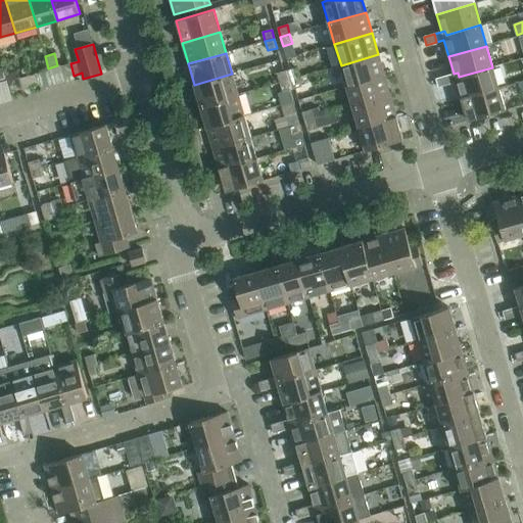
[(378,54),(341,65),(347,86),(384,76),(378,54)]
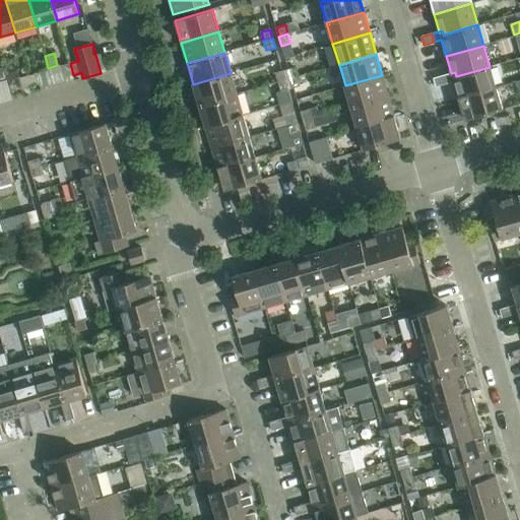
[(73,75),(70,63),(62,66),(65,77),(73,75)]
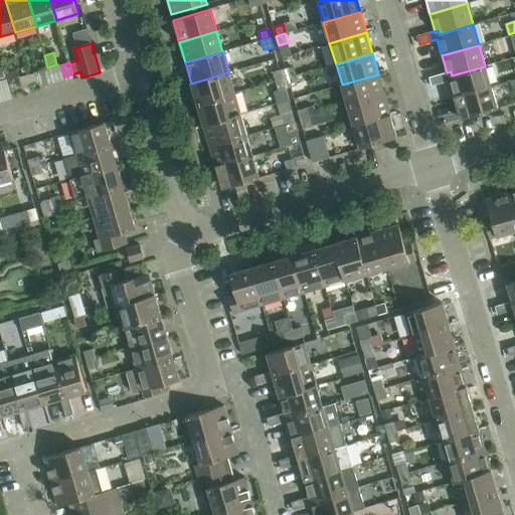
[(442,82),(449,80),(454,98),(491,87),(485,66),(452,75),(451,71),(447,72),(440,74),(442,82)]
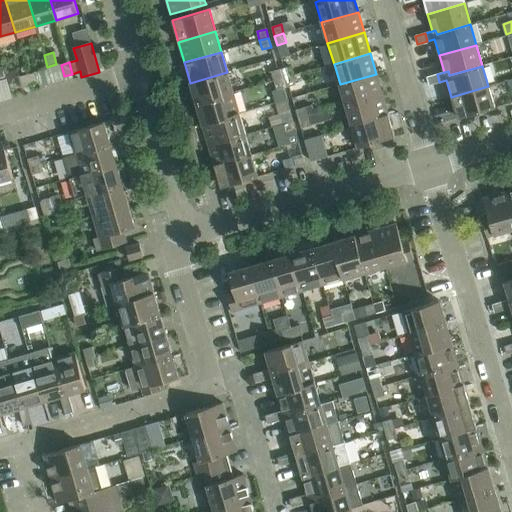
[(290,67),(281,69),(283,78),(293,76),(290,67)]
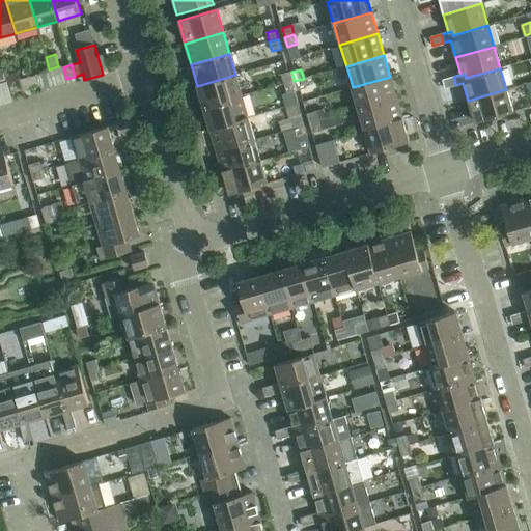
[(282,75),(284,84),(294,81),(291,72),(282,75)]
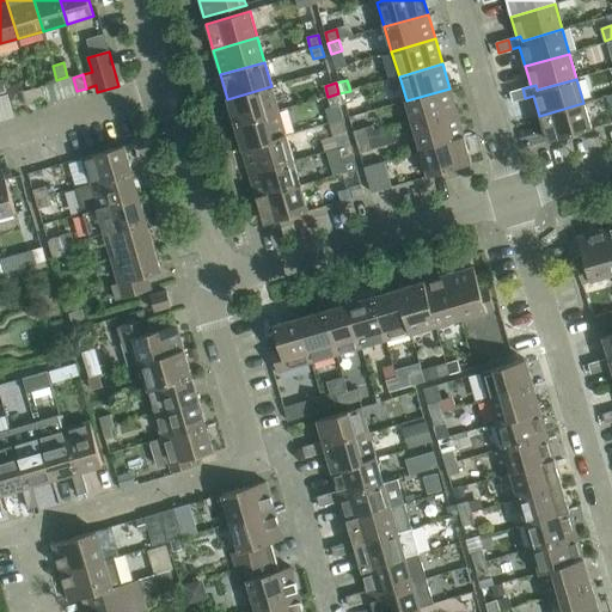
[(43,86),(32,89),(37,103),(47,99),(43,86)]
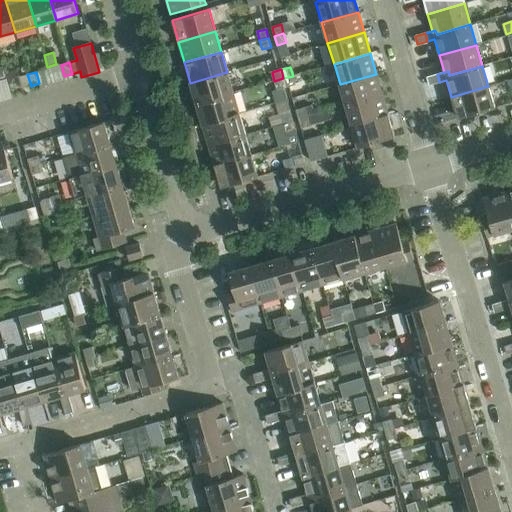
[(227,72),(190,83),(196,104),(233,93),(227,72)]
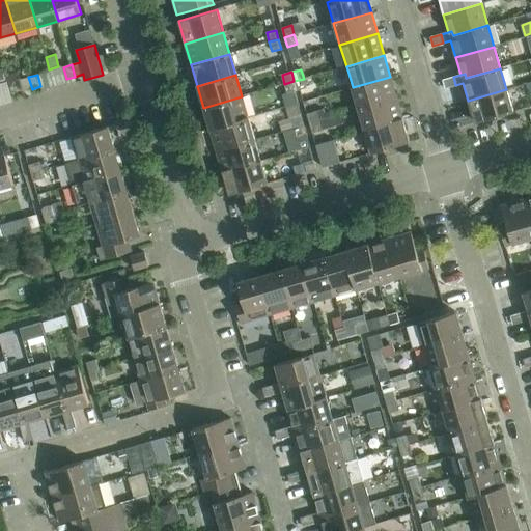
[(32,89),(28,77),(20,80),(24,91),(32,89)]
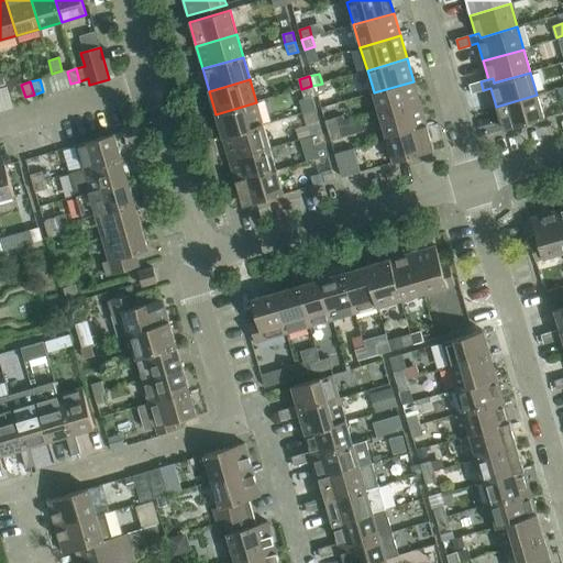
[(414,81),(374,92),(381,116),(420,103),(414,81)]
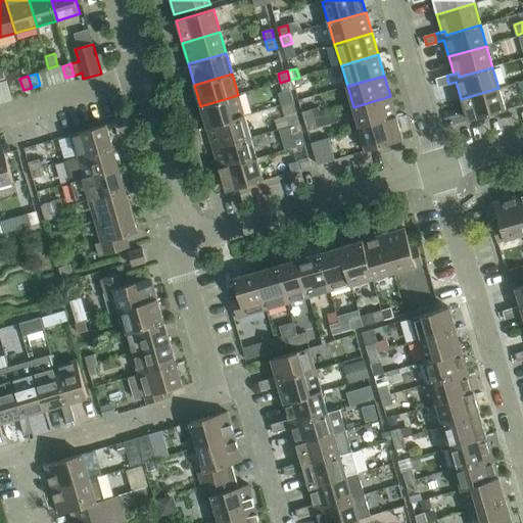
[(438,87),(448,84),(446,76),(436,79),(438,87)]
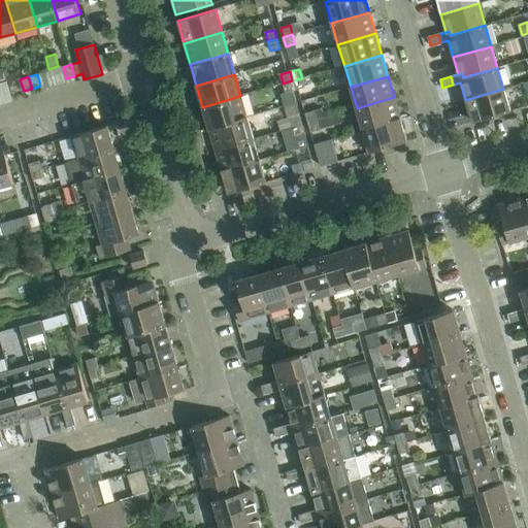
[(302,78),(292,80),(295,90),(304,88),(302,78)]
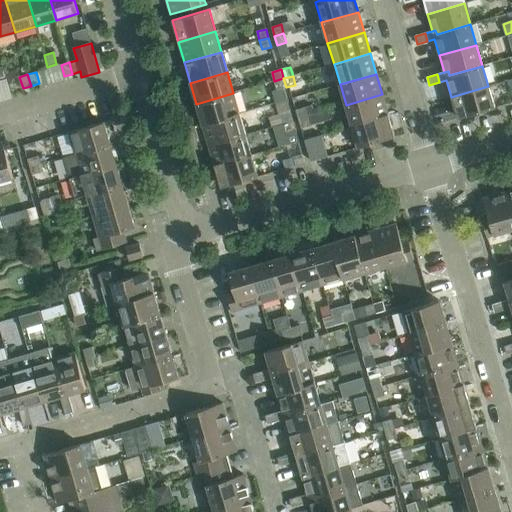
[(283,78),(274,81),(277,90),(286,87),(283,78)]
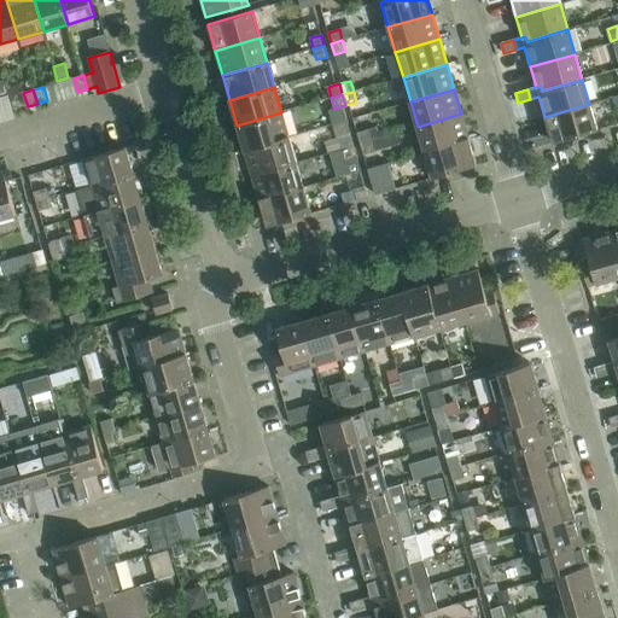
[(589,104),(544,117),(553,144),(598,130),(589,104)]
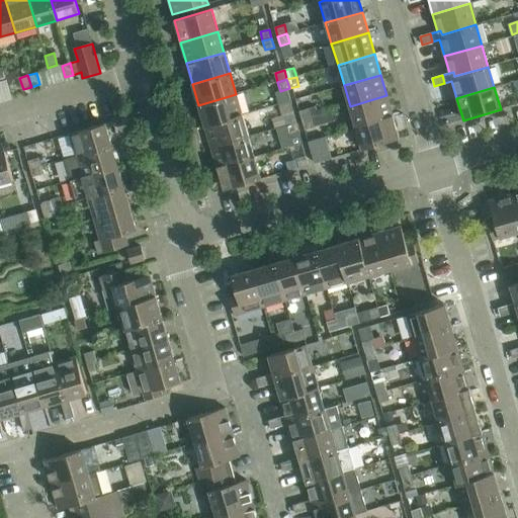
[(236,94),(198,105),(204,125),(242,115),(236,94)]
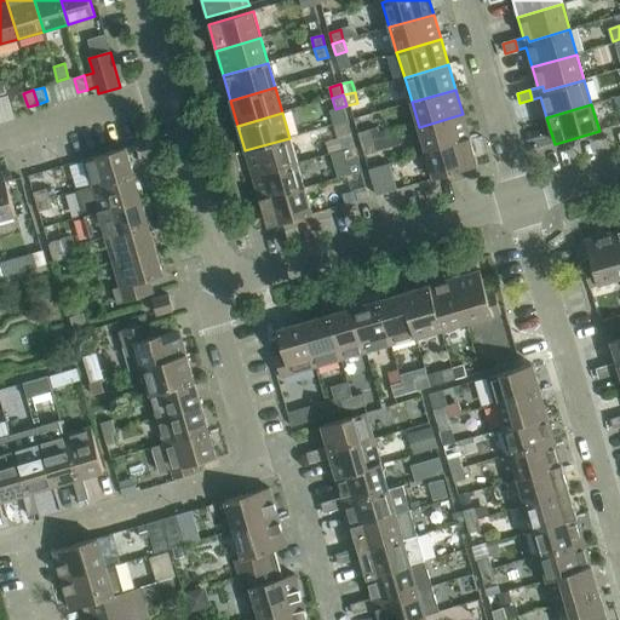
[(463,114),(419,127),(426,153),(470,139),(463,114)]
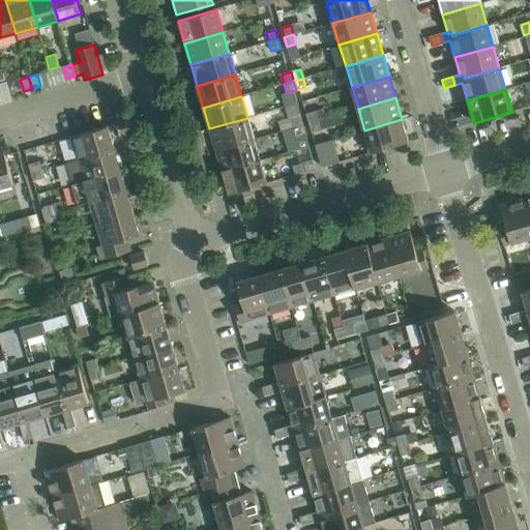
[(306,114),(308,123),(319,120),(316,111),(306,114)]
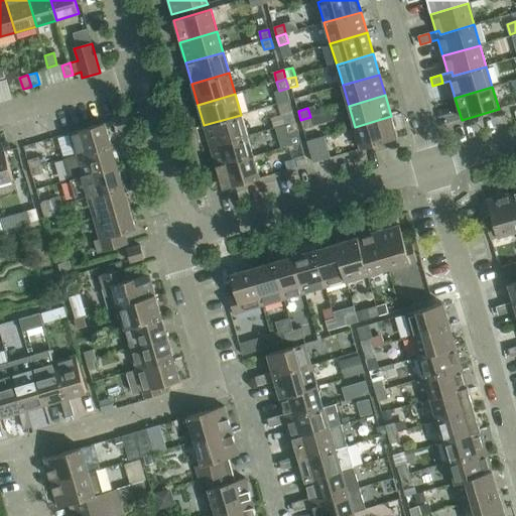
[(283,115),(285,124),(295,122),(292,113),(283,115)]
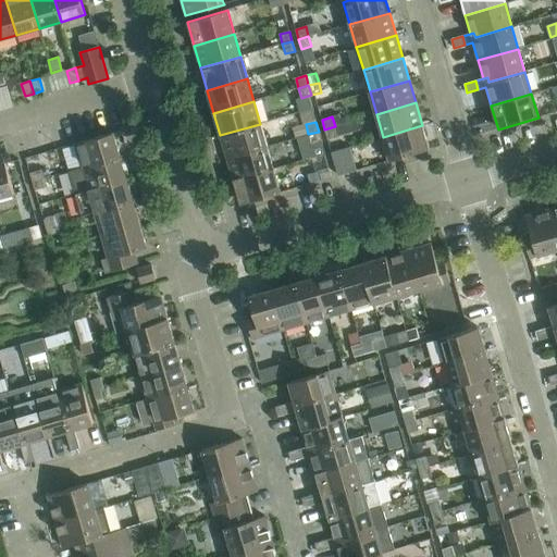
[(260,124),(220,135),(226,158),(267,146),(260,124)]
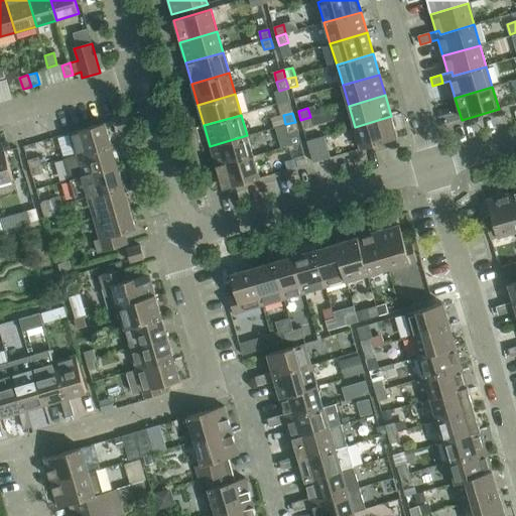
[(391,116),(355,127),(361,149),(398,138),(391,116)]
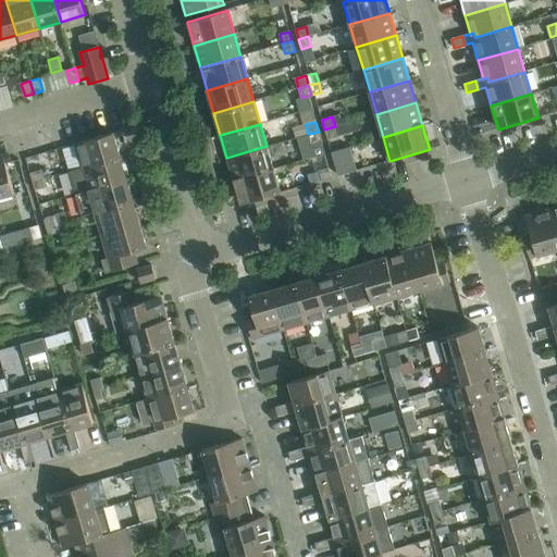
[(335,126),(324,130),(327,139),(337,136),(335,126)]
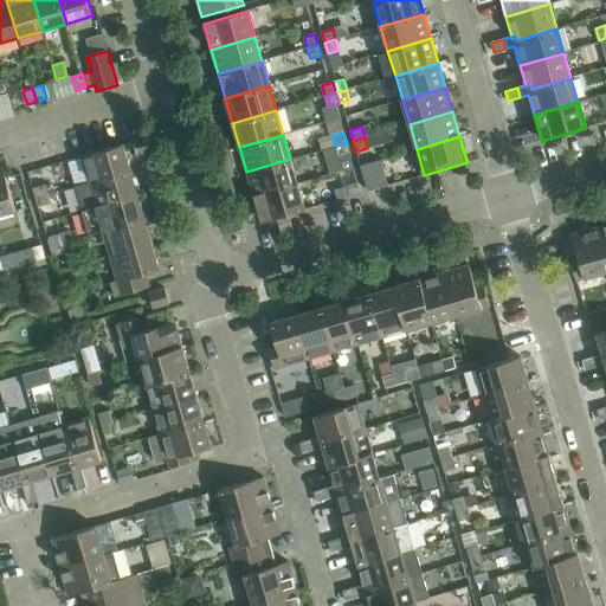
[(347,143),(335,146),(339,156),(349,154),(347,143)]
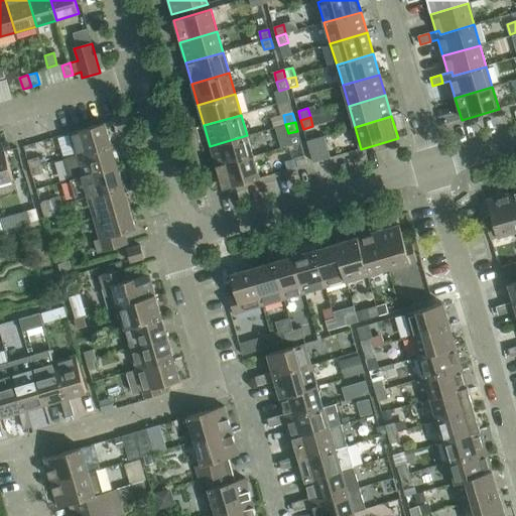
[(70,133),(76,155),(111,145),(105,123),(70,133)]
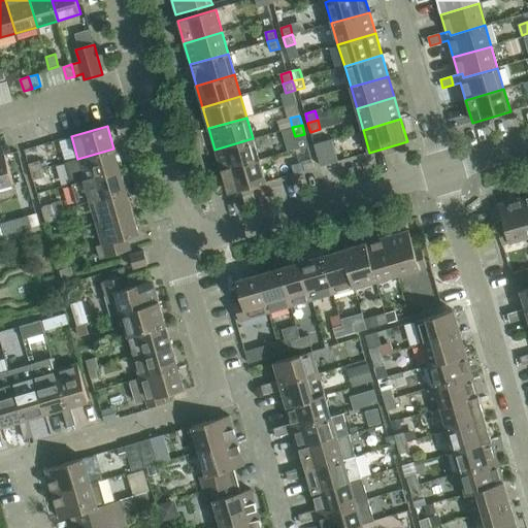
[(253,138),(215,150),(222,171),(259,160),(253,138)]
